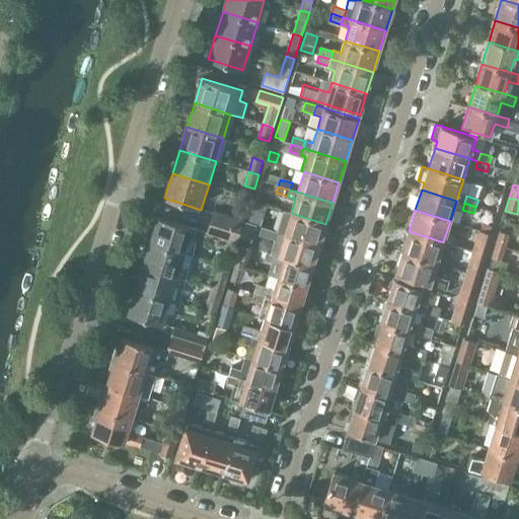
[(210,223),(240,232),(243,221),(213,211),(210,223)]
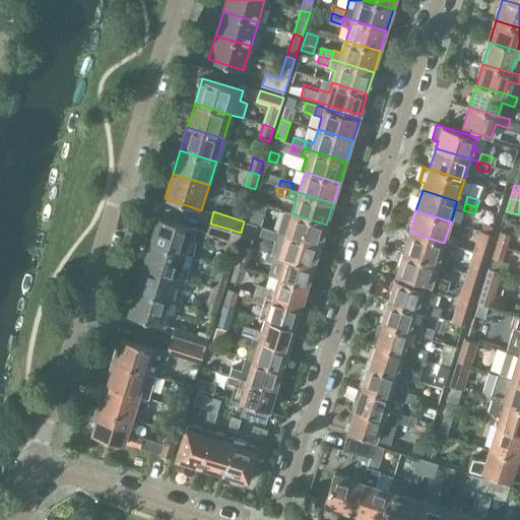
[(287,226),(263,218),(260,226),(266,229),(277,233),(285,235),(320,246),(326,224),(291,213),(287,226)]
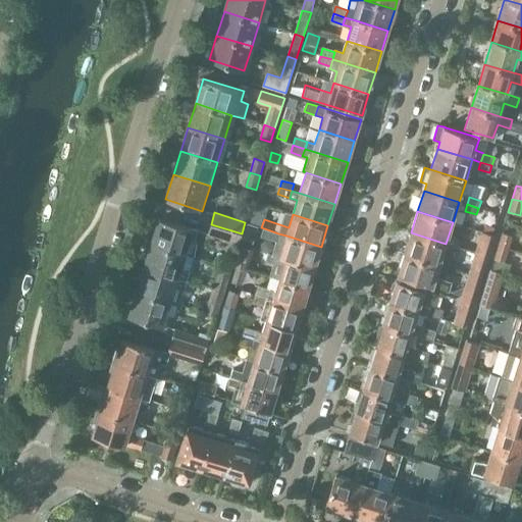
[(159,219),(152,244),(184,254),(194,257),(197,242),(193,241),(196,230),(159,219)]
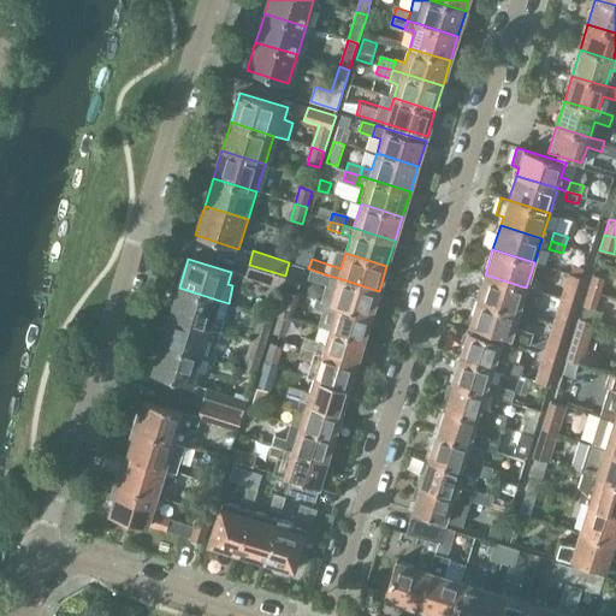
[(285,276),(282,289),(284,289),(297,294),(304,267),(295,264),(289,262),(285,276)]
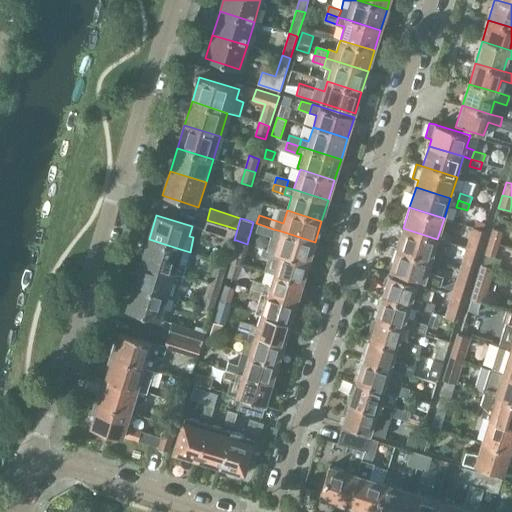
[(237,229),(207,220),(203,231),(233,240),(234,240),(237,229)]
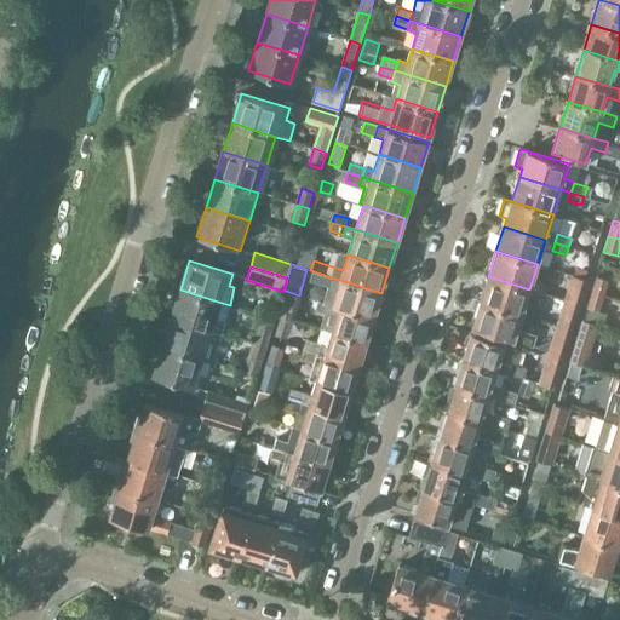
[(572,275),(564,300),(578,304),(585,280),(572,275)]
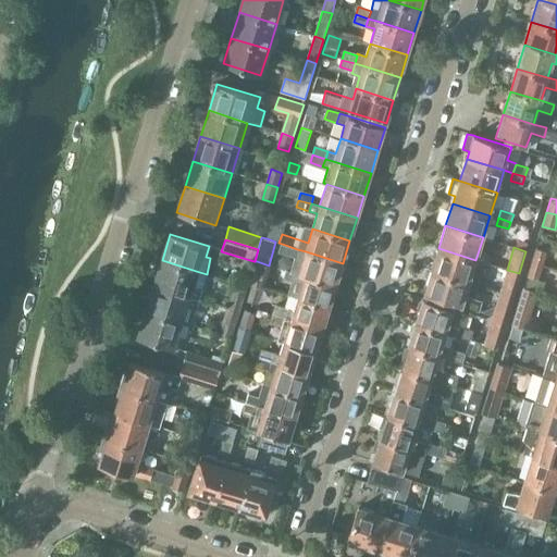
[(438,248),(431,271),(469,282),(475,260),(438,248)]
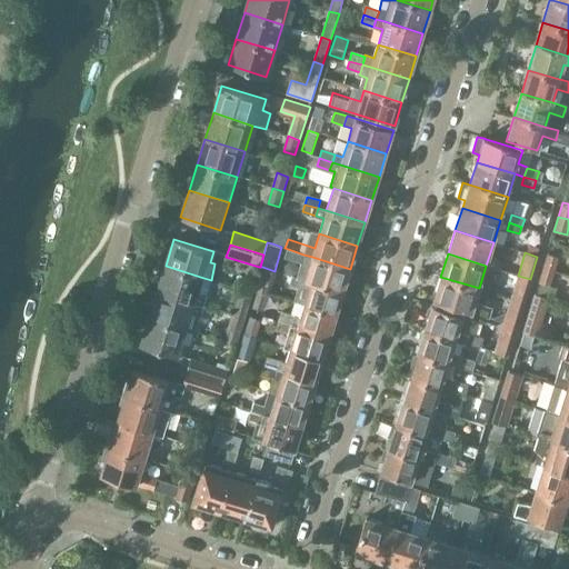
[(547,253),(542,268),(555,272),(559,258),(547,253)]
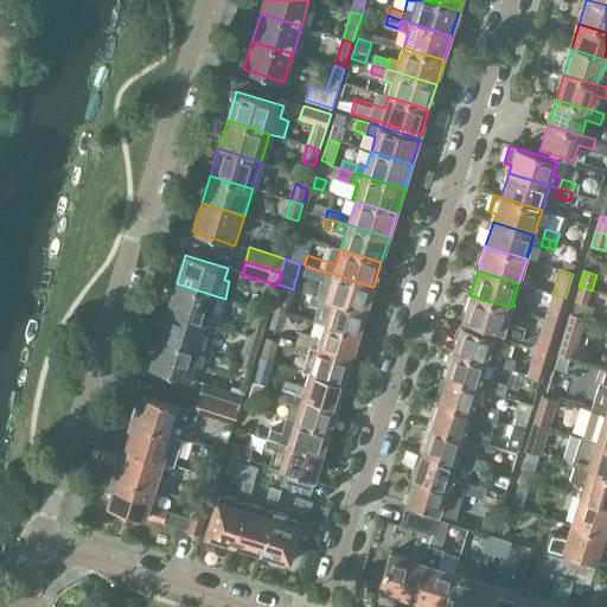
[(315,296),(325,299),(366,312),(374,287),(333,274),(324,272),(321,279),(315,296)]
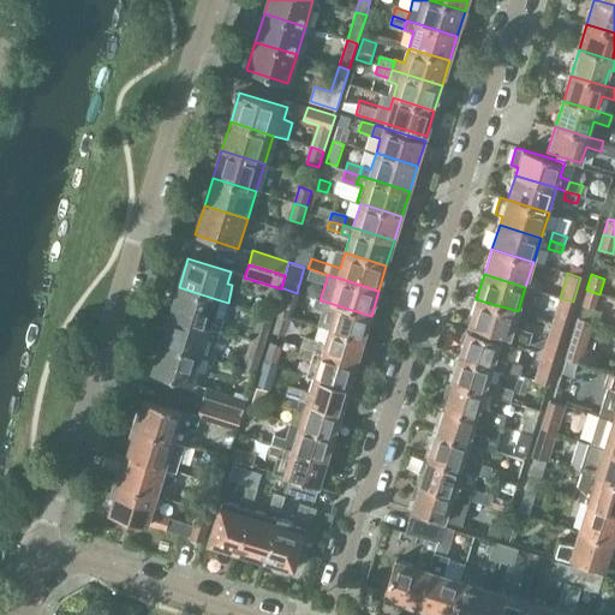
[(228,303),(216,299),(179,287),(169,316),(220,330),(228,303)]
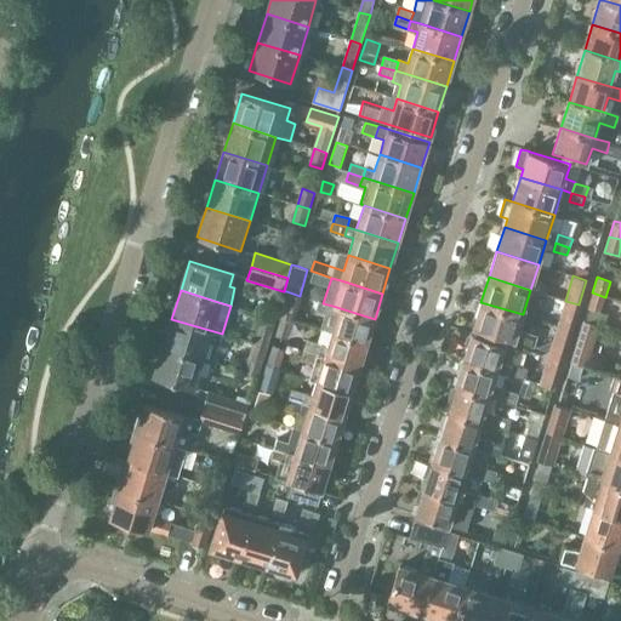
[(298,306),(301,296),(300,296),(286,291),(280,312),(281,317),(283,317),(294,320),(298,306)]
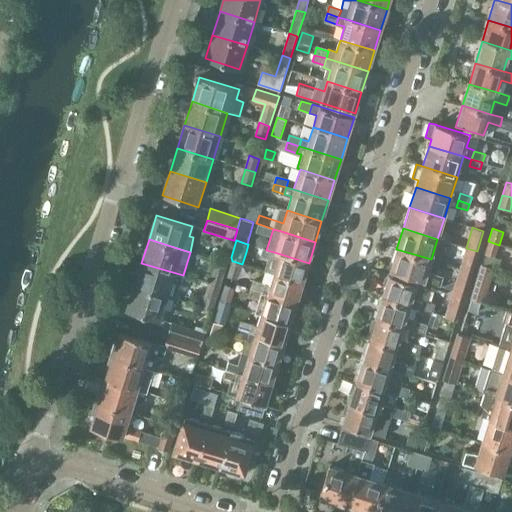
[(484,254),(495,257),(499,245),(488,241),(484,254)]
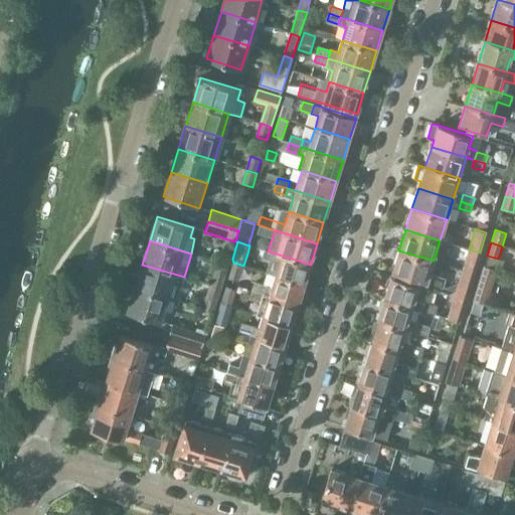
[(469,249),(463,270),(474,274),(480,252),(469,249)]
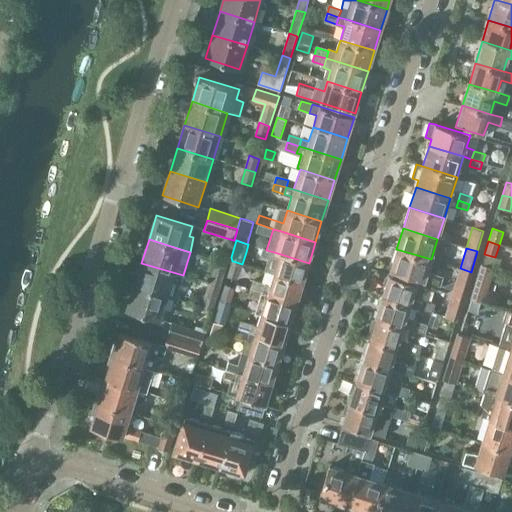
[(266,250),(263,249),(260,256),(268,259),(264,271),(273,274),(302,283),(309,263),(274,252),(266,250)]
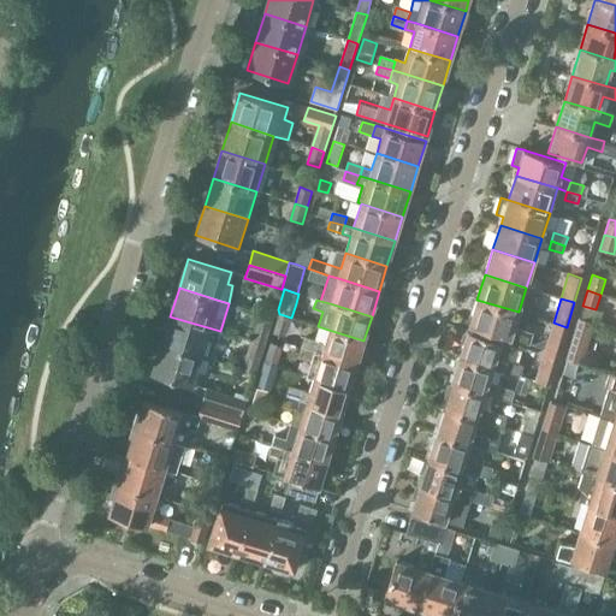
[(519,312),(477,300),(469,325),(510,338),(519,312)]
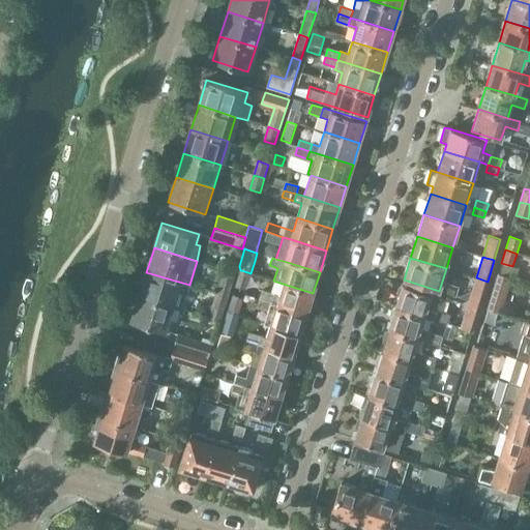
[(218,294),(230,297),(234,284),(237,273),(226,270),(223,280),(218,294)]
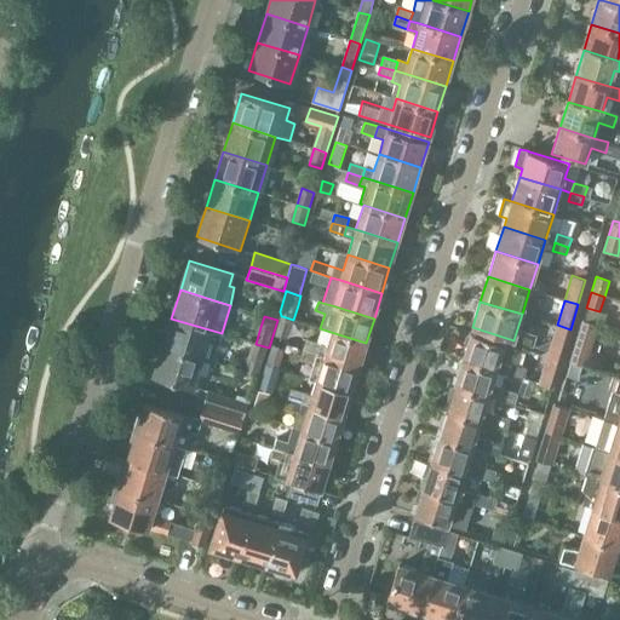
[(282,316),(276,336),(287,339),(293,320),(282,316)]
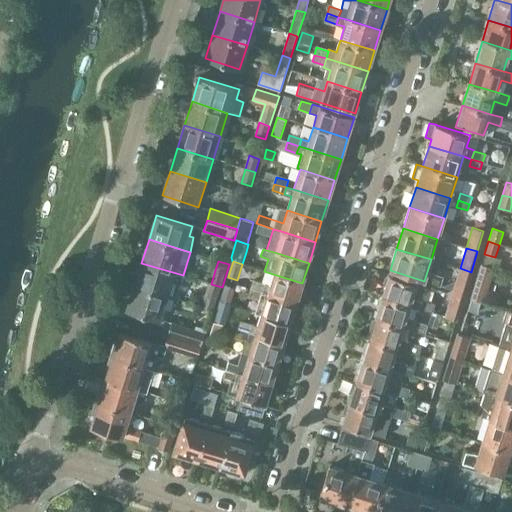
[(183,275),(141,263),(134,286),(166,296),(170,281),(180,284),(183,275)]
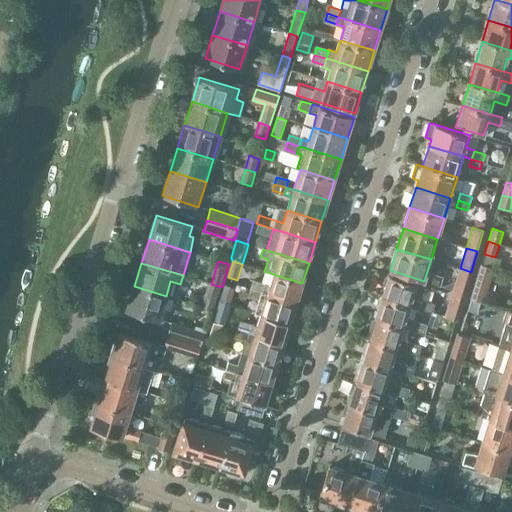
[(481,264),(471,299),(472,299),(481,302),(483,302),(493,268),(483,265),(481,264)]
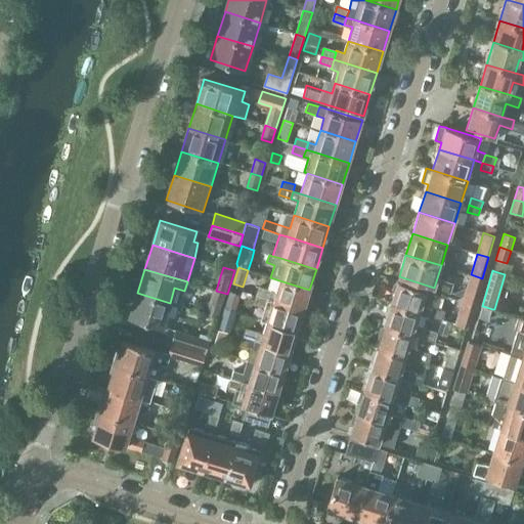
[(471,274),(464,297),(475,301),(482,278),(471,274)]
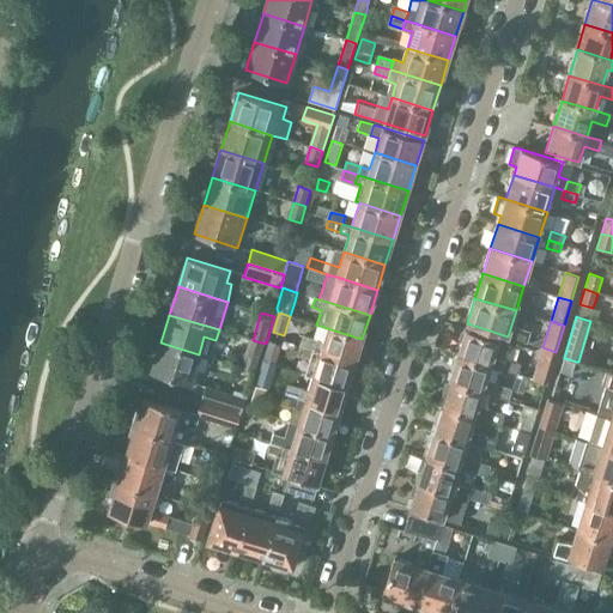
[(299,346),(354,363),(362,339),(327,328),(322,343),(303,337),(299,346)]
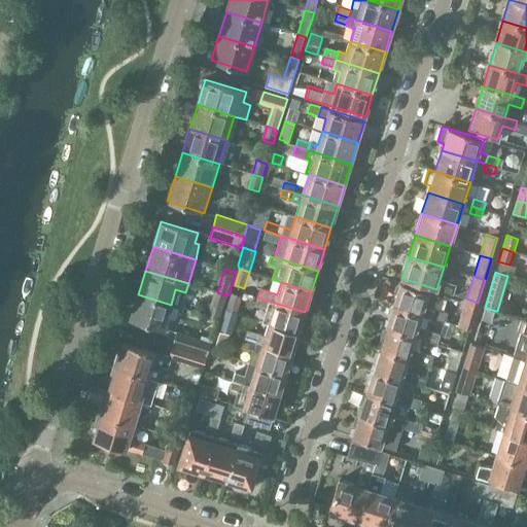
[(399,283),(393,305),(422,314),(435,318),(438,310),(424,306),(428,291),(399,283)]
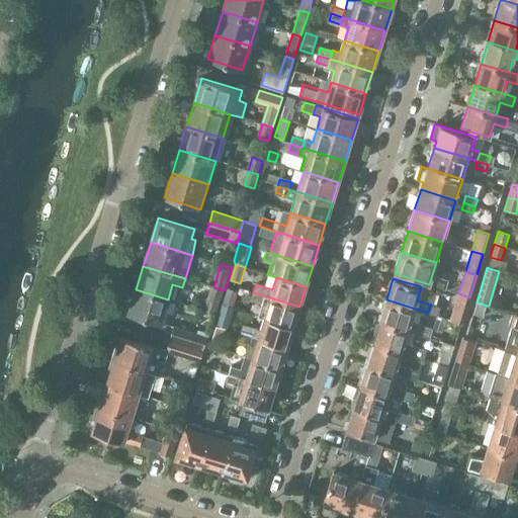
[(225,290),(213,287),(209,300),(206,312),(217,315),(221,304),(225,290)]
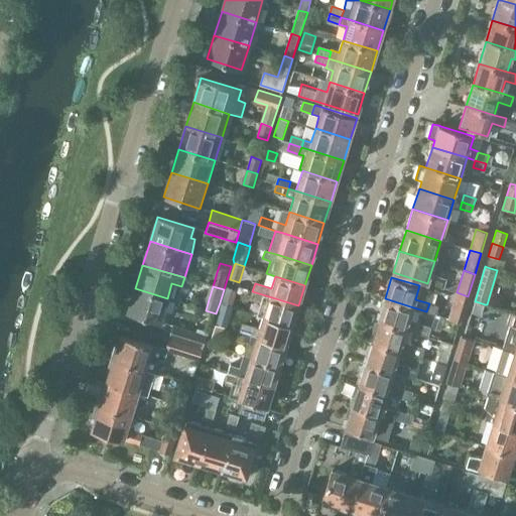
[(167,298),(135,288),(127,312),(163,324),(167,312),(163,311),(167,298)]
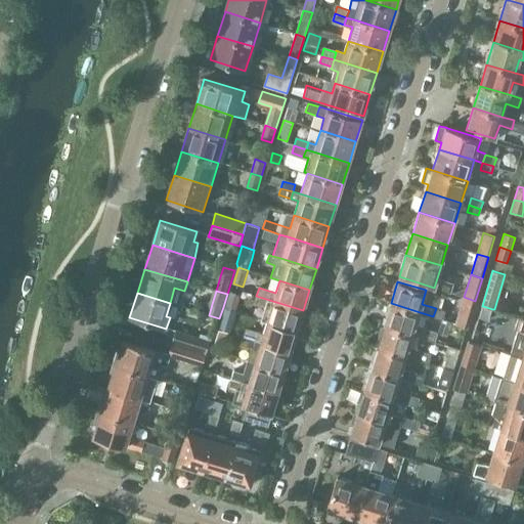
[(235,311),(241,295),(230,293),(225,308),(235,311)]
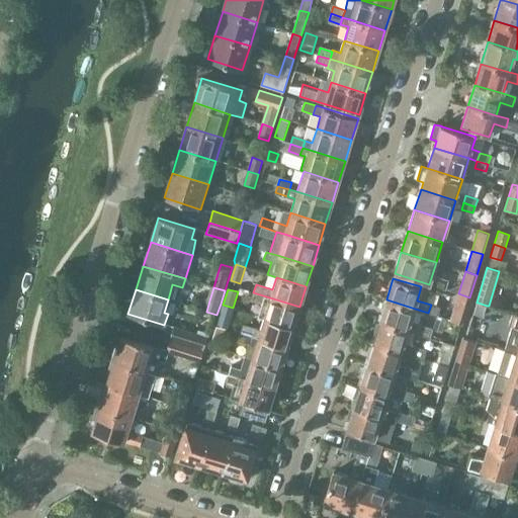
[(299,307),(253,292),(251,300),(263,304),(259,317),(264,318),(293,327),(299,307)]
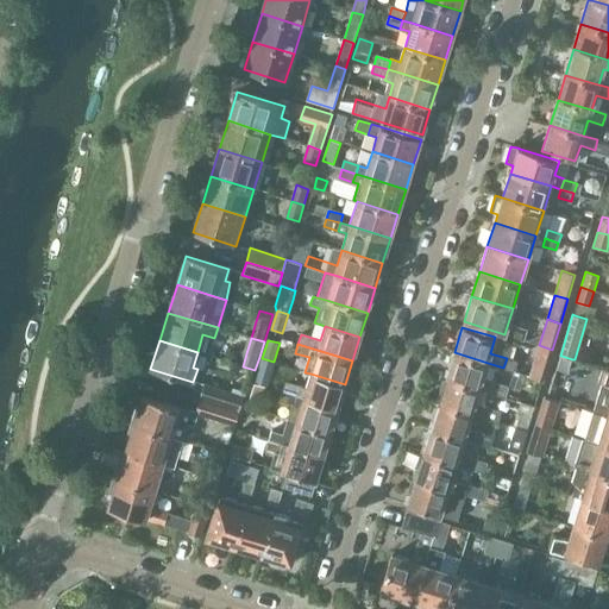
[(538,351),(529,377),(542,381),(551,355),(538,351)]
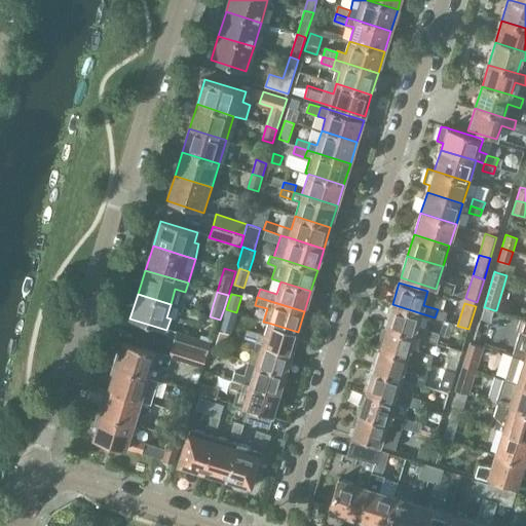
[(392,304),(385,327),(414,335),(428,340),(430,331),(417,327),(421,313),(392,304)]
